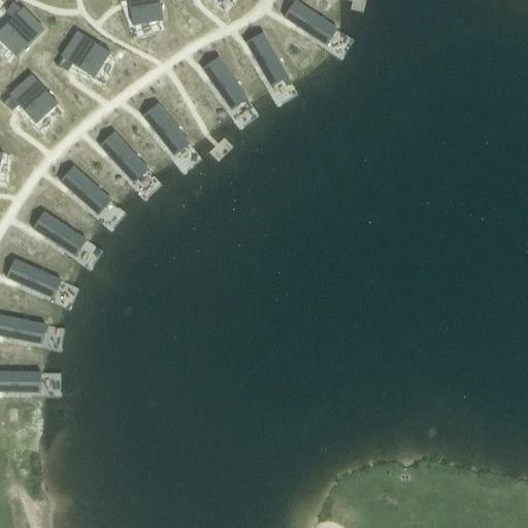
[(163,22),(159,0),(119,0),(121,2),(129,1),(133,27),(163,22)]
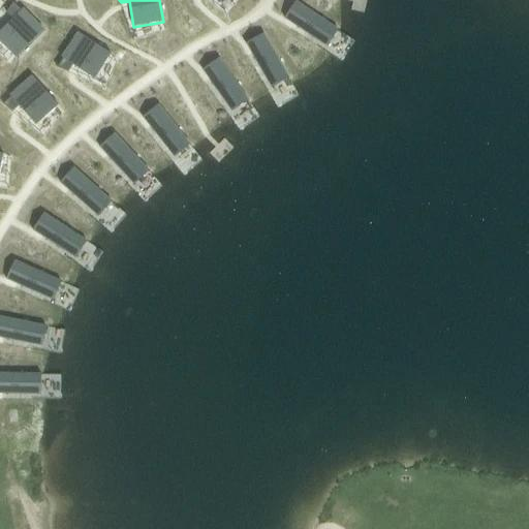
[(330,47),(328,45),(338,30),(340,32),(341,31),(296,1),(285,19),(330,48),(330,47)]
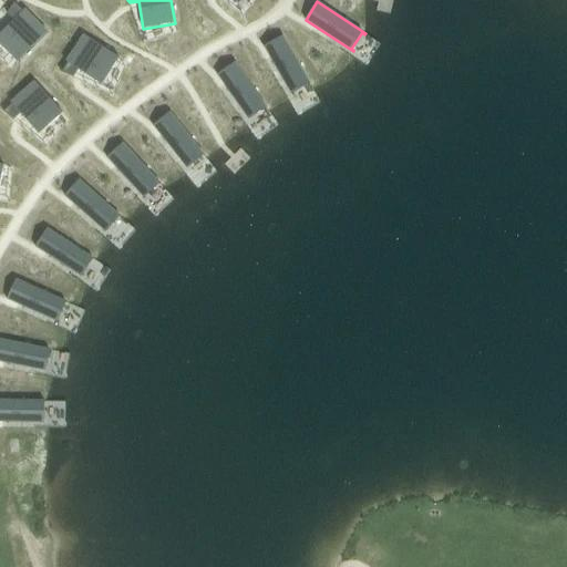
[(0,33),(0,45),(17,63),(48,32),(24,9),(23,10),(14,2),(7,13),(13,20),(0,33)]
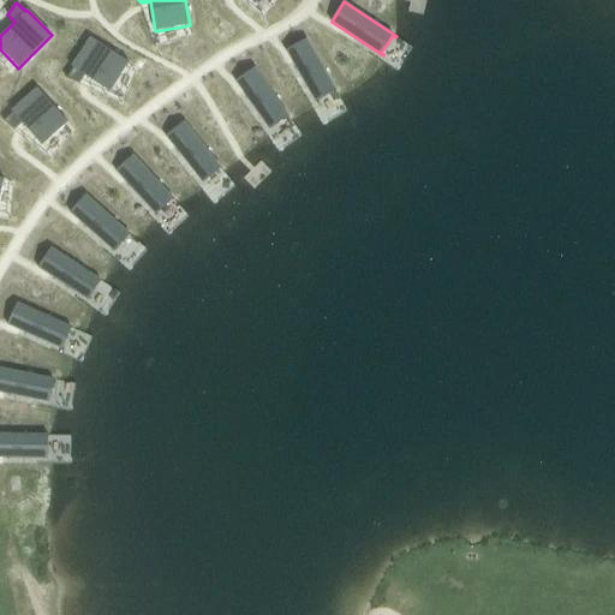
[(73,69),(67,78),(81,84),(85,76),(112,93),(131,61),(91,36),(72,66),(73,69)]
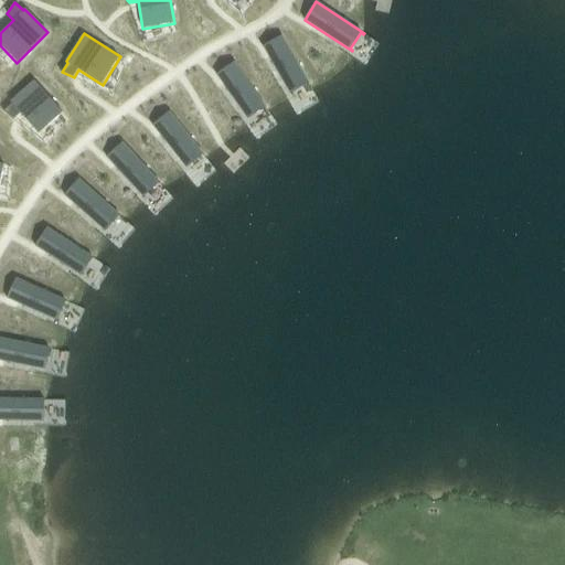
[(263,46),(291,96),(292,95),(291,93),(308,83),(309,85),(310,85),(283,35),(263,46)]
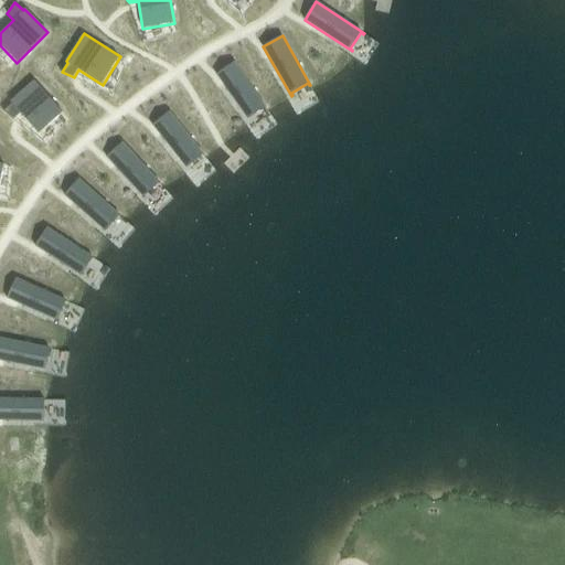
[(134,57),(117,64),(123,78),(139,72),(134,57)]
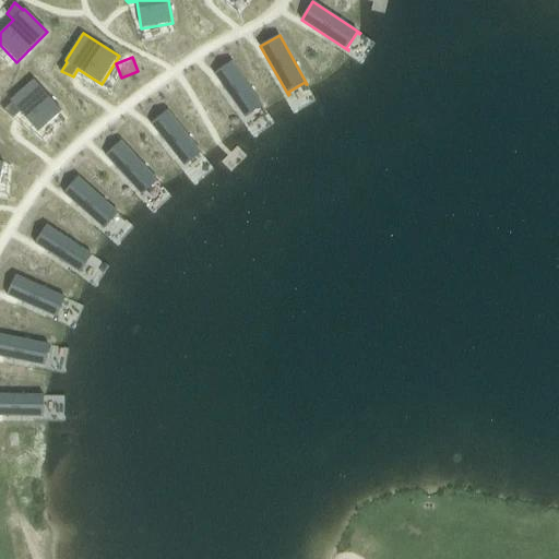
[(247,119),(246,116),(261,105),(263,108),(263,107),(232,60),(214,73),(246,119),(247,119)]
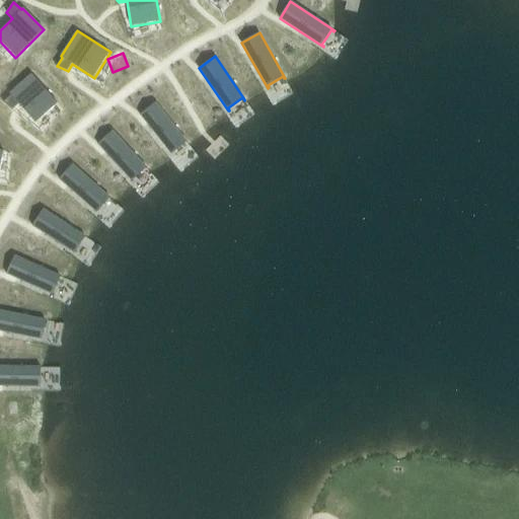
[(10,95),(3,102),(12,110),(18,104),(35,124),(58,103),(31,74),(9,94),(10,95)]
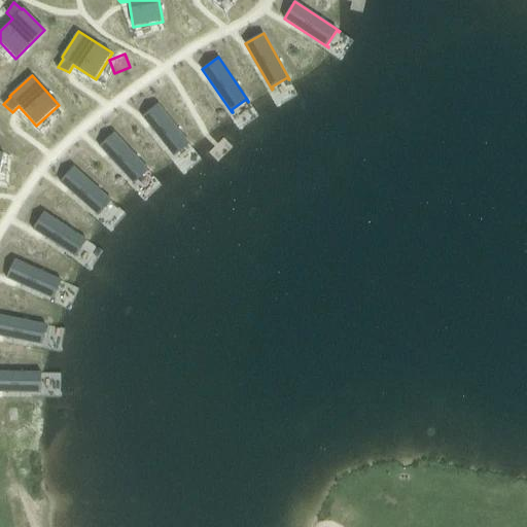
[(152,88),(137,95),(142,106),(157,99),(152,88)]
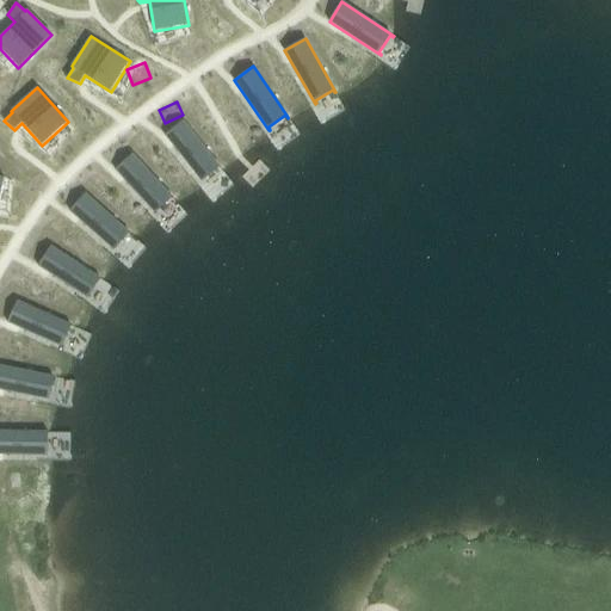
[(222,168),(184,121),(165,136),(204,184),(204,183),(203,180),(220,167),(221,170),(222,168)]
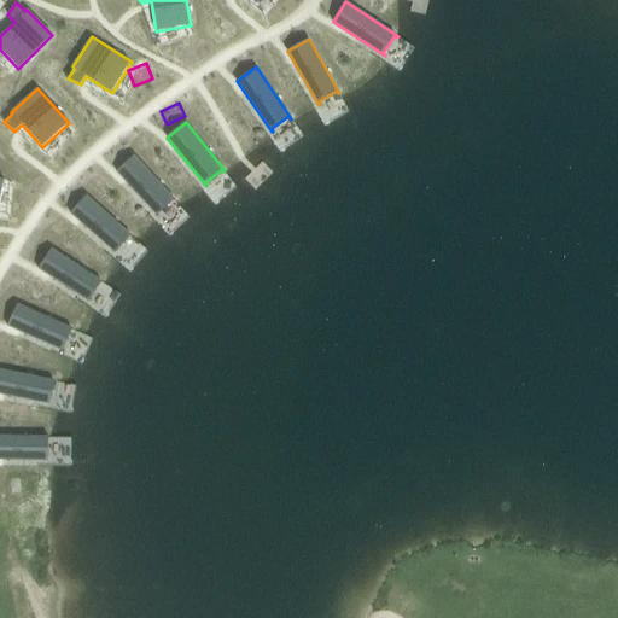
[(122,134),(128,147),(146,140),(140,126),(122,134)]
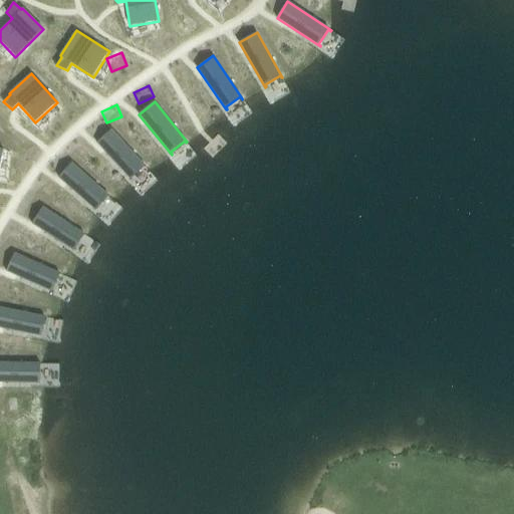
[(147,168),(111,130),(96,144),(132,181),(133,180),(131,179),(144,167),(146,169),(147,168)]
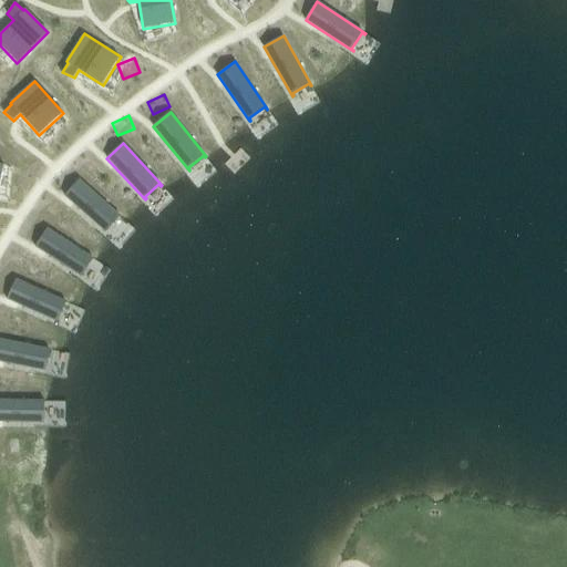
[(80,179),(65,196),(107,234),(109,233),(106,232),(120,216),(122,218),(122,217),(80,179)]
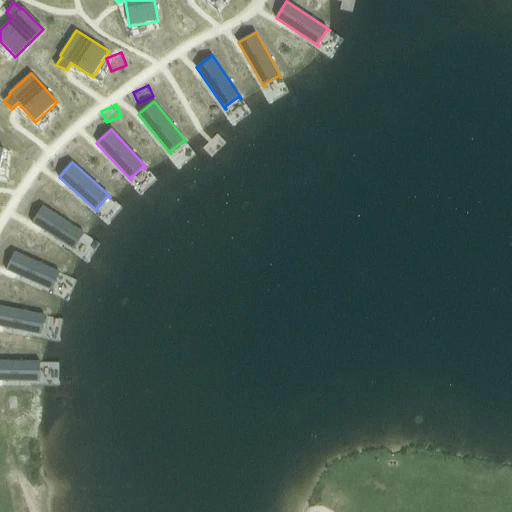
[(0,181),(0,203),(9,200),(1,181),(0,181)]
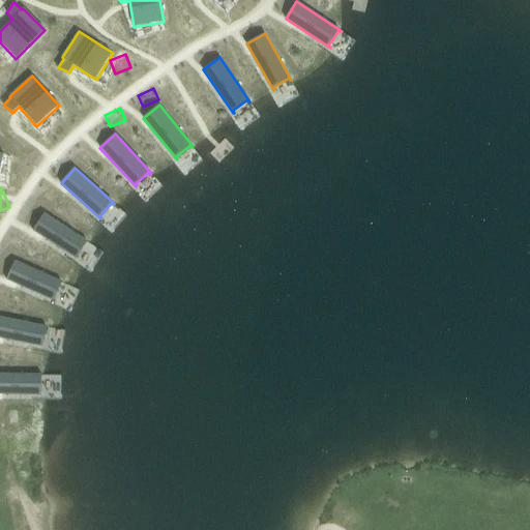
[(45,213),(33,231),(78,260),(79,259),(77,258),(86,242),(89,243),(89,242),(45,213)]
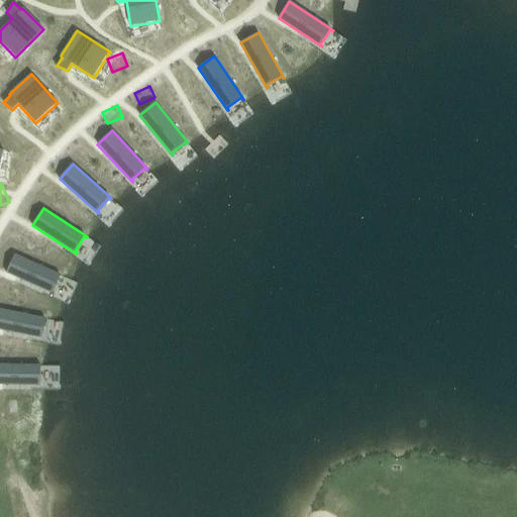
[(15,254),(7,273),(55,294),(55,293),(53,292),(60,276),(62,278),(63,277),(15,254)]
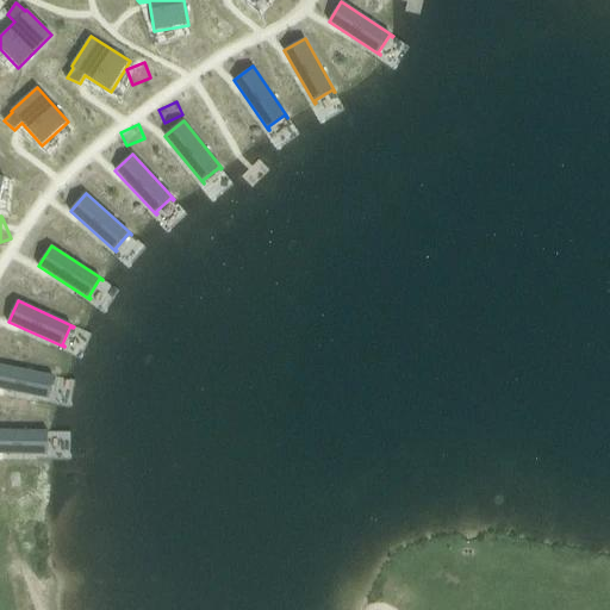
[(0,365),(0,388),(51,399),(51,398),(49,398),(54,378),(56,378),(56,377),(0,365)]
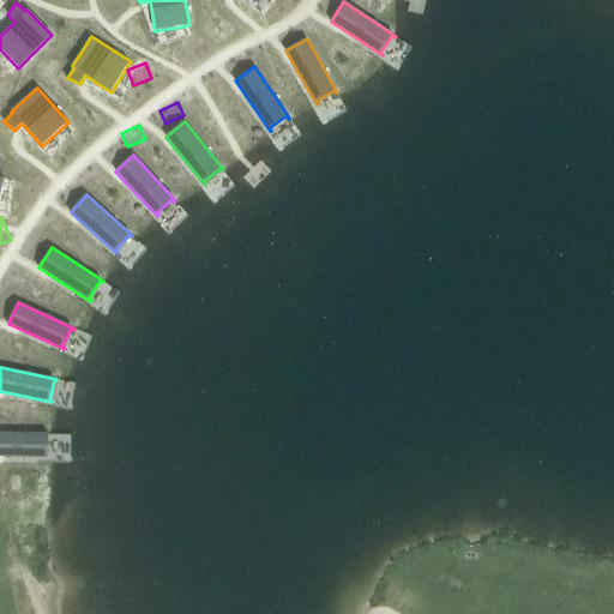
[(0,433),(0,457),(50,458),(50,457),(48,457),(48,437),(52,437),(52,435),(0,433)]
